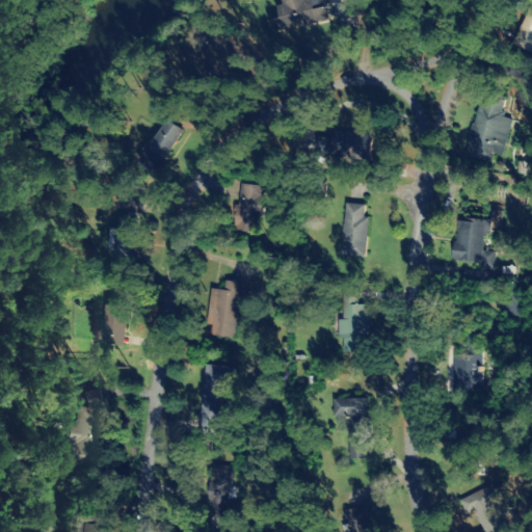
[(328,20),(323,0),(295,0),(276,4),(280,16),(269,19),(271,32),(328,20)]
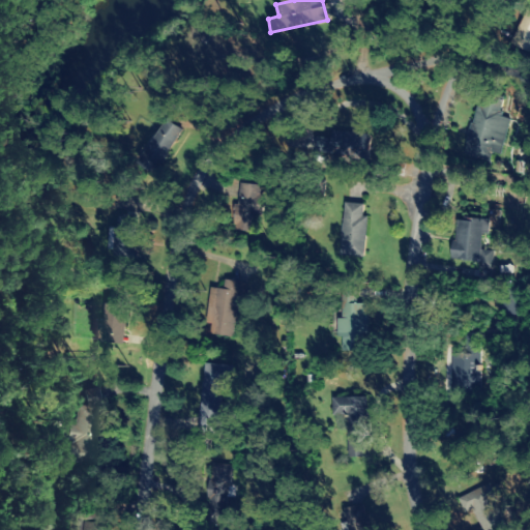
[(509,42),(528,52),(529,48),(529,8),(528,7),(509,42)]
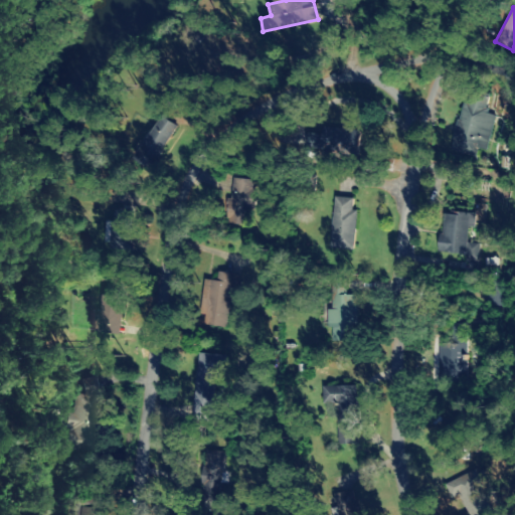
[(451,147),(474,153),(476,147),(488,151),(499,114),(488,111),(493,94),(469,87),(451,147)]
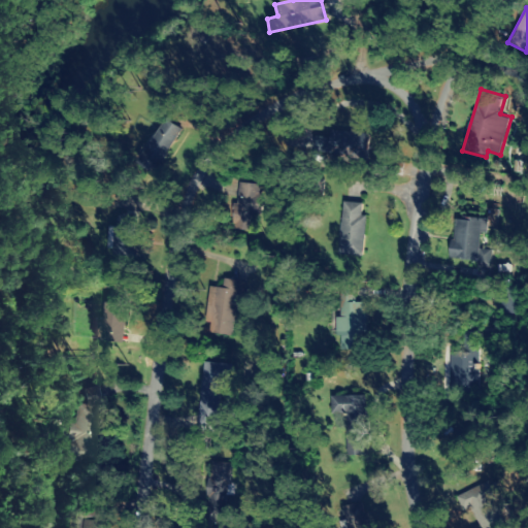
[(153,174),(183,127),(166,117),(137,164),(153,174)]
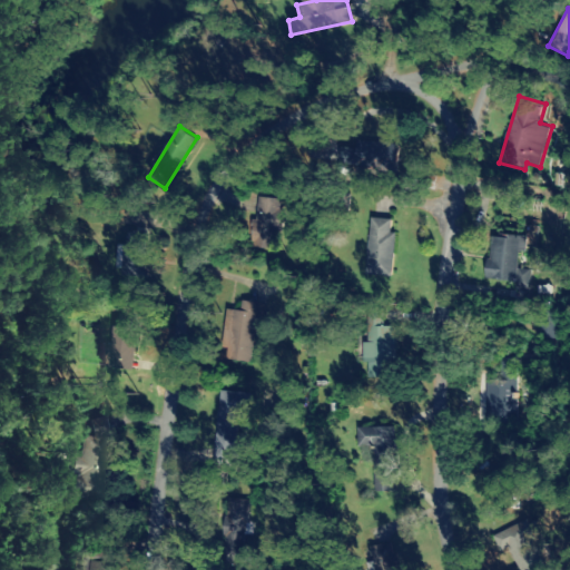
[(338,165),(396,169),(399,143),(356,138),(355,147),(341,146),(338,165)]
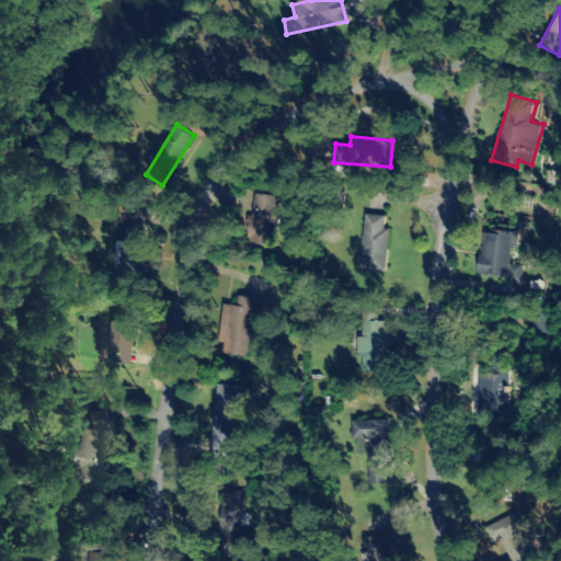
[(250,222),(275,227),(282,196),(255,192),(250,222)]
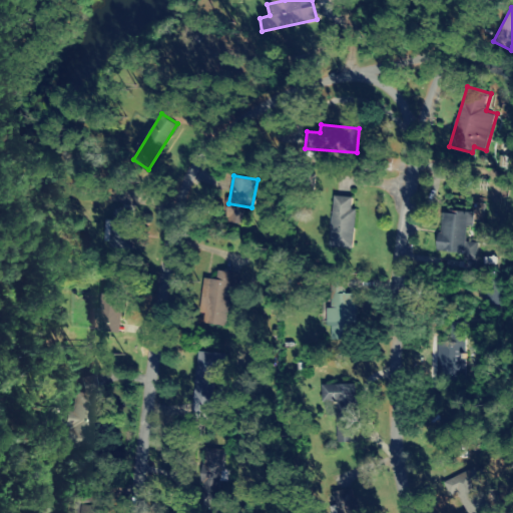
[(355,196),(333,194),(330,246),(351,247),(355,196)]
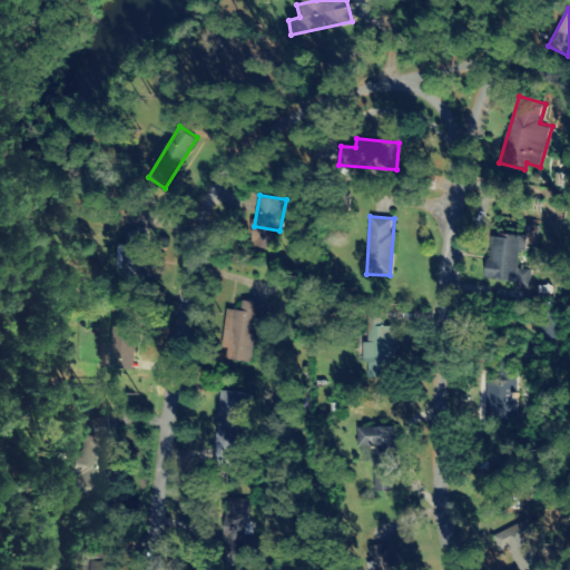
[(528,286),(531,268),(519,267),(523,236),(492,232),(485,279),(528,286)]
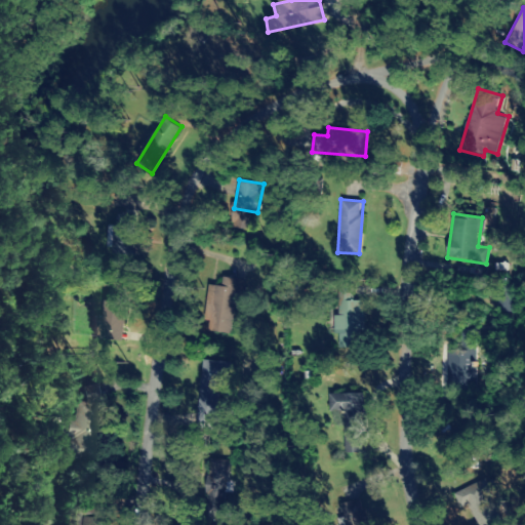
[(135,252),(136,214),(117,214),(116,226),(109,225),(109,251),(135,252)]
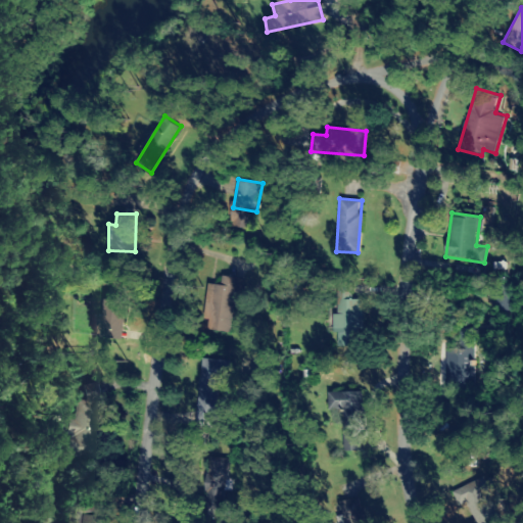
[(240,277),(221,275),(220,284),(209,283),(204,321),(234,325),(240,277)]
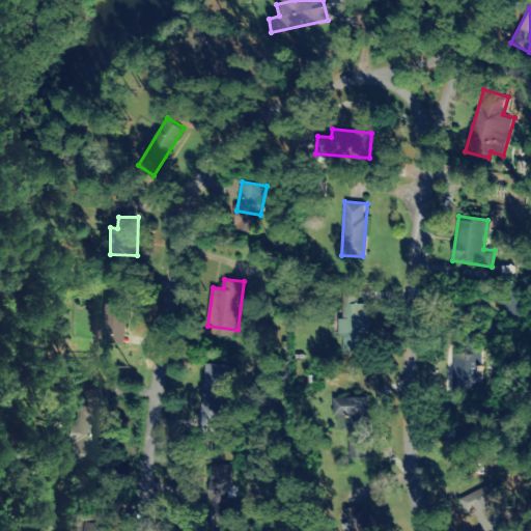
[(358,287),(340,287),(339,336),(368,337),(368,303),(357,302),(358,287)]
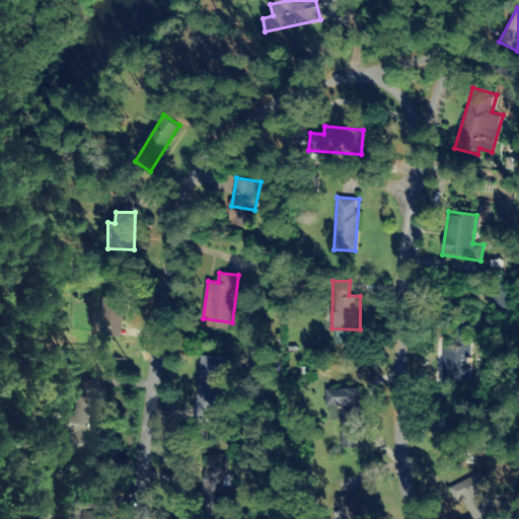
[(102,332),(122,332),(122,297),(102,297),(102,332)]
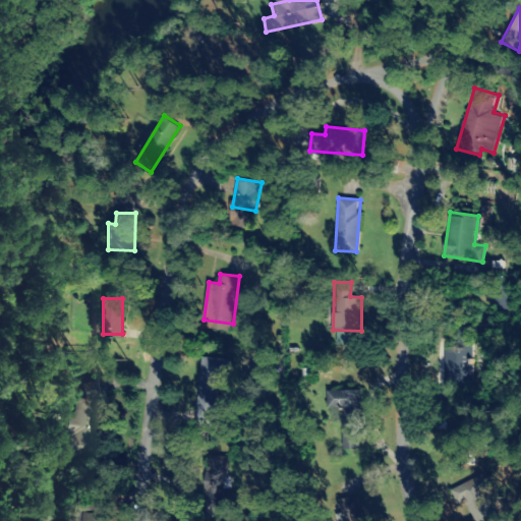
[(470,341),(443,342),(444,387),(471,387),(470,341)]
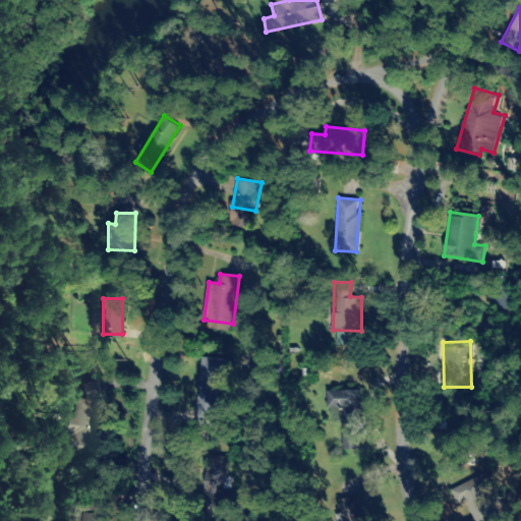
[(194,425),(216,426),(221,357),(198,356),(194,425)]
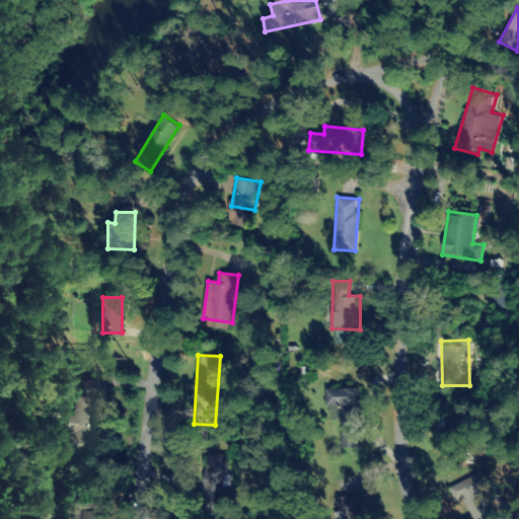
[(90,454),(98,395),(100,381),(84,379),(81,397),(74,396),(71,415),(60,414),(56,449),(90,454)]
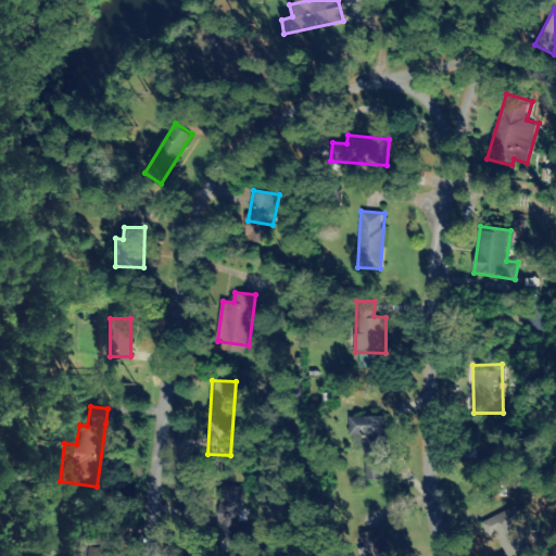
[(350,416),(350,441),(363,441),(364,479),(384,479),(384,416),(350,416)]
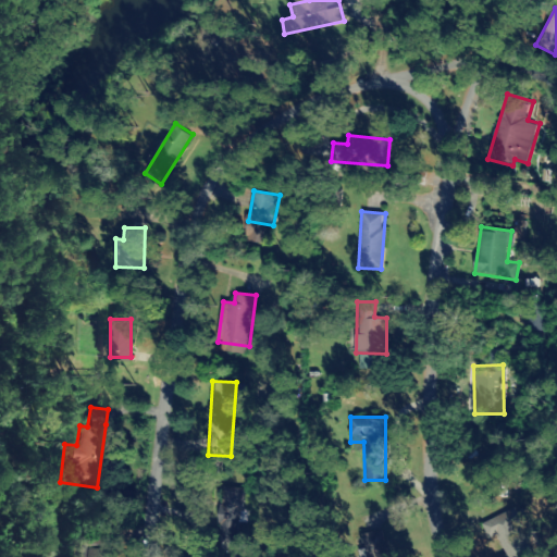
[(218,540),(238,541),(242,487),(221,486),(218,540)]
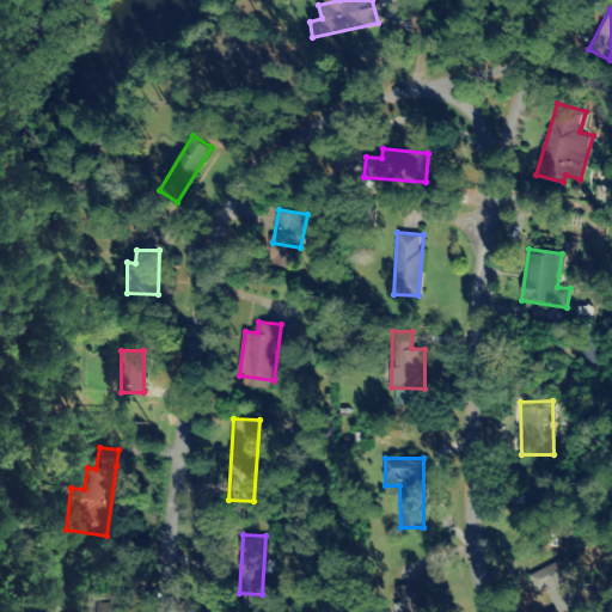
[(538,570),(552,611),(588,611),(569,558),(538,570)]
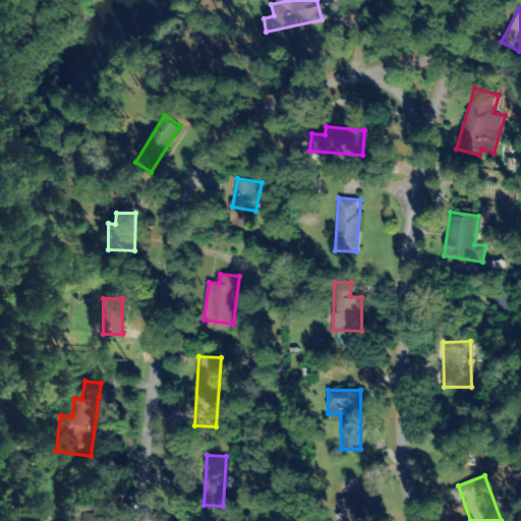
[(96,520),(96,509),(74,509),(73,520),(96,520)]
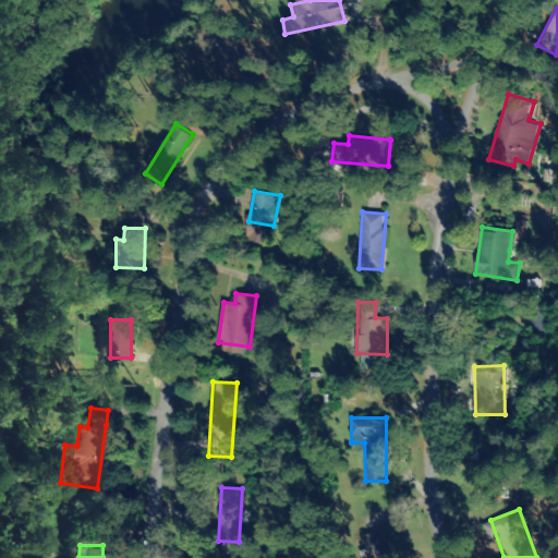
All buildings are outlined.
